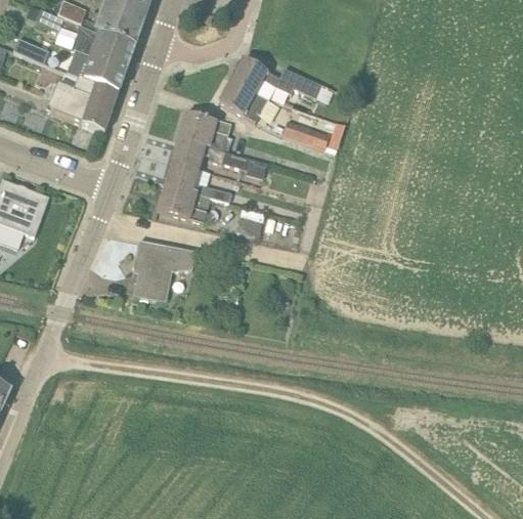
[(81,26),(86,9),(63,0),(57,16),(64,19),(77,25),(81,26)]
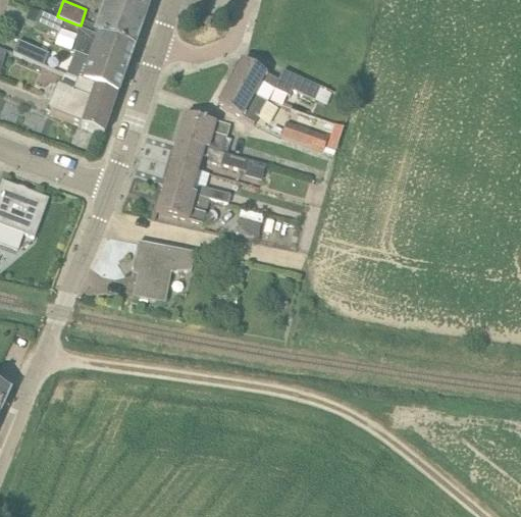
[(134,47),(148,6),(134,0),(104,0),(98,19),(94,31),(134,47)]
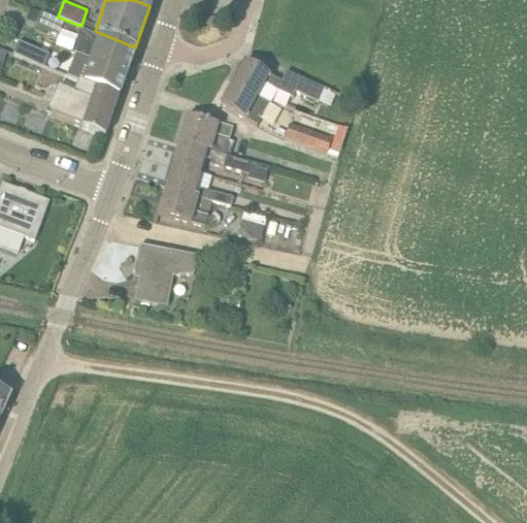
[(65,20),(58,17),(41,9),(36,21),(60,31),(65,20)]
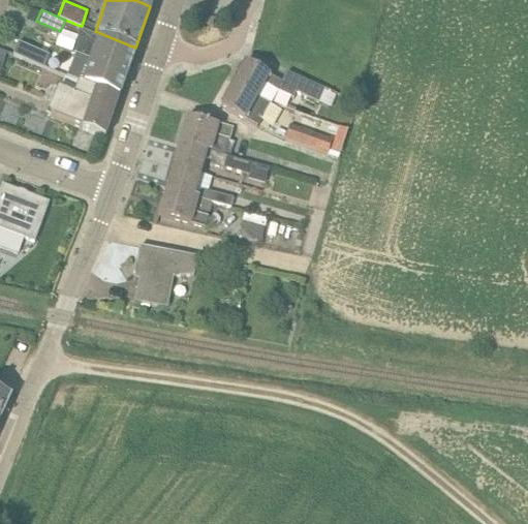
[(82,26),(78,25),(78,27),(78,33),(78,36),(76,40),(75,44),(74,49),(80,52),(126,72),(135,48),(95,31),(95,32),(82,26)]
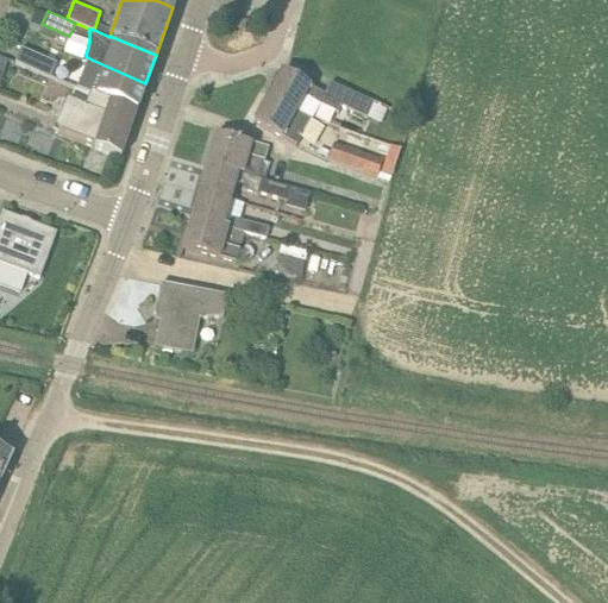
[(16,60),(56,76),(62,62),(22,44),(16,60)]
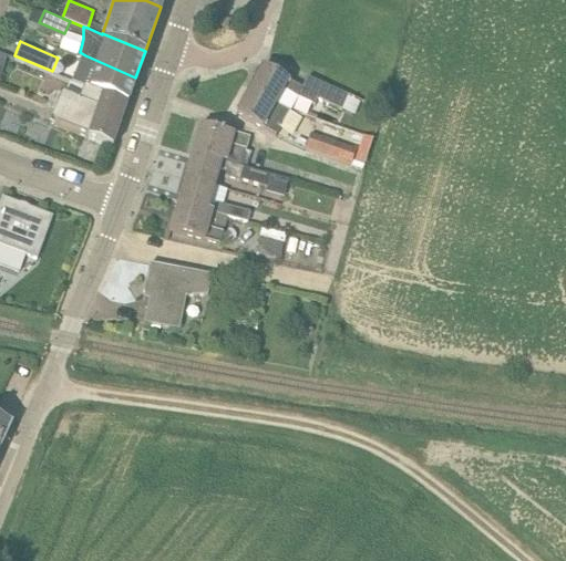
[(127,102),(135,78),(85,55),(76,80),(85,84),(99,90),(127,102)]
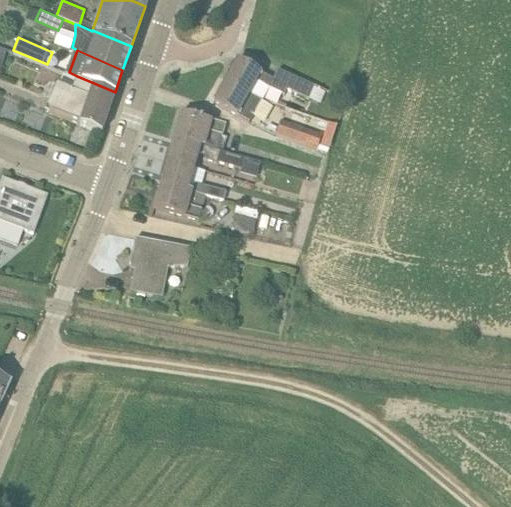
[(269,83),(272,77),(262,70),(255,66),(238,56),(226,78),(261,97),(269,83)]
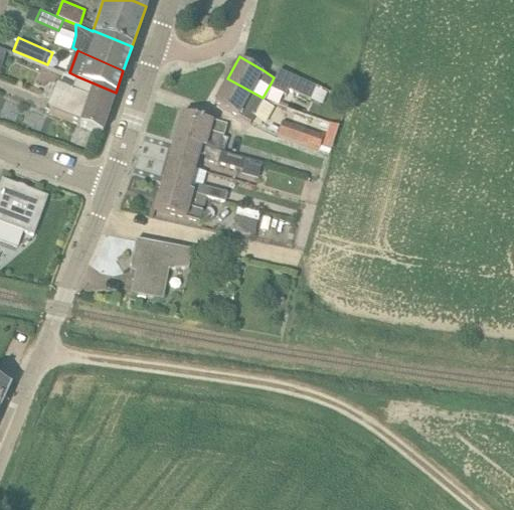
[(317,82),(283,67),(280,66),(274,77),(290,85),(311,96),(317,82)]
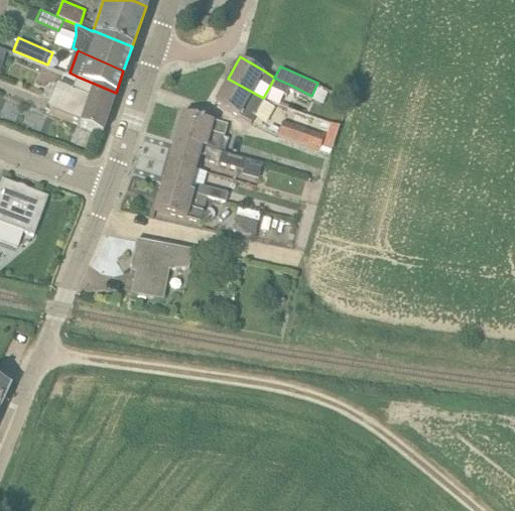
[(76,120),(90,82),(78,77),(73,89),(59,84),(49,110),(76,120)]
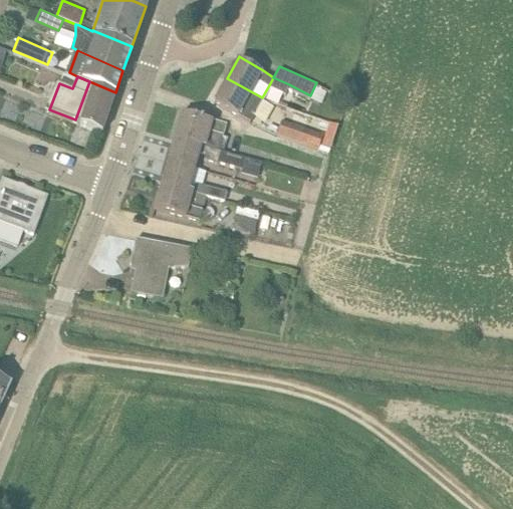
[(289,84),(273,77),(270,83),(286,90),(289,84)]
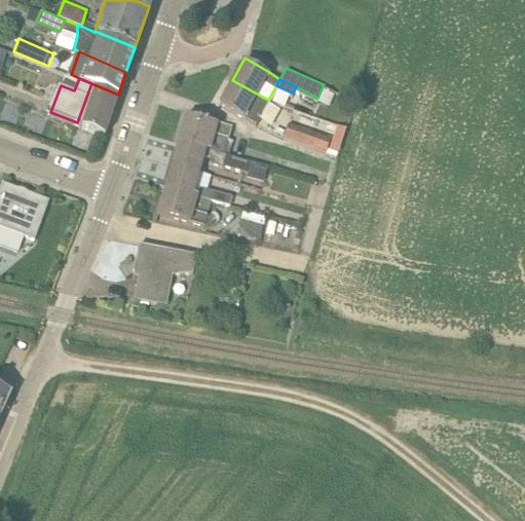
[(257,121),(268,100),(232,80),(220,102),(246,116),(246,115),(257,121)]
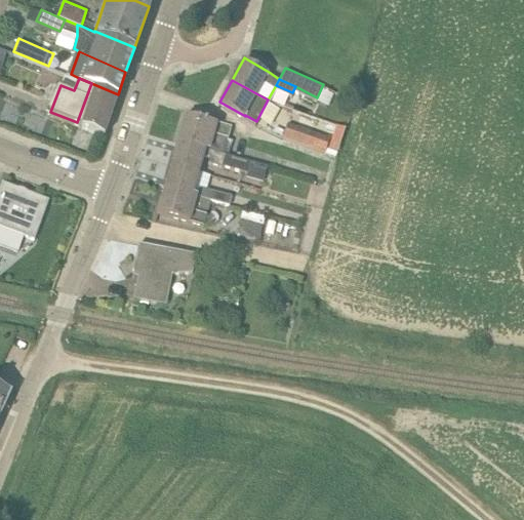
[(104,133),(118,94),(91,83),(77,122),(104,133)]
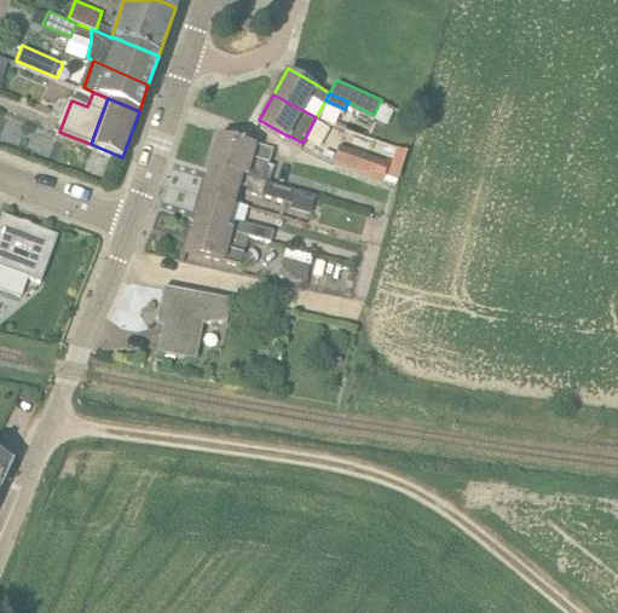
[(256,143),(242,139),(219,133),(211,162),(242,172),(247,173),(270,179),(276,162),(270,160),(273,146),(256,143)]
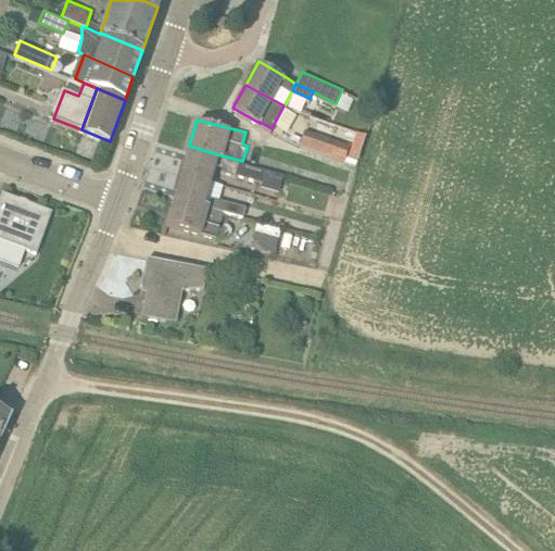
[(347,154),(350,143),(304,127),(300,142),(344,159),(347,154)]
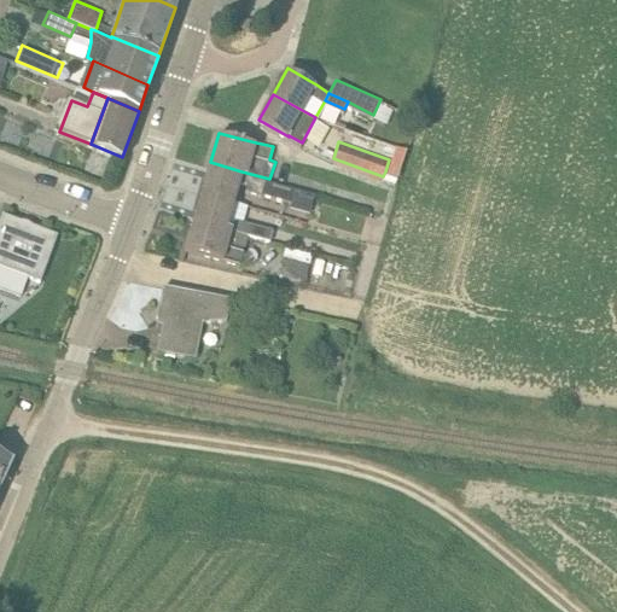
[(396,181),(407,147),(397,144),(388,172),(385,172),(383,176),(396,181)]
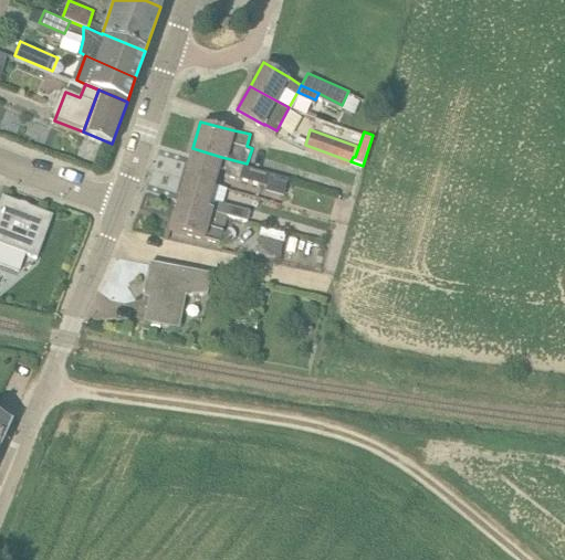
[(289,176),(247,164),(226,158),(221,157),(192,148),(186,173),(215,182),(216,182),(221,164),(228,166),(227,171),(268,182),(285,187),(289,176)]
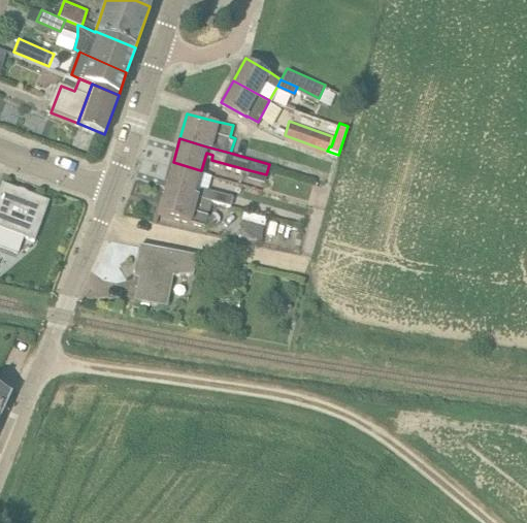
[(201,170),(200,170),(173,162),(166,186),(193,193),(198,194),(212,198),(231,203),(234,193),(208,186),(211,173),(201,170)]
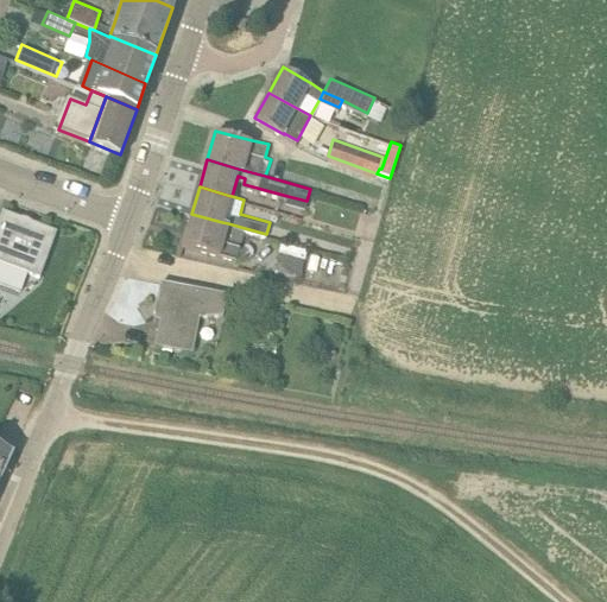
[(2,209),(0,215),(0,258),(39,273),(56,228),(2,209)]
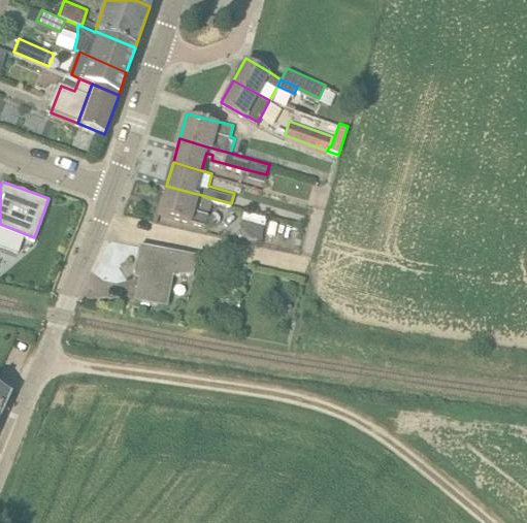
[(212,198),(198,194),(193,193),(166,186),(159,211),(192,221),(205,224),(212,198)]
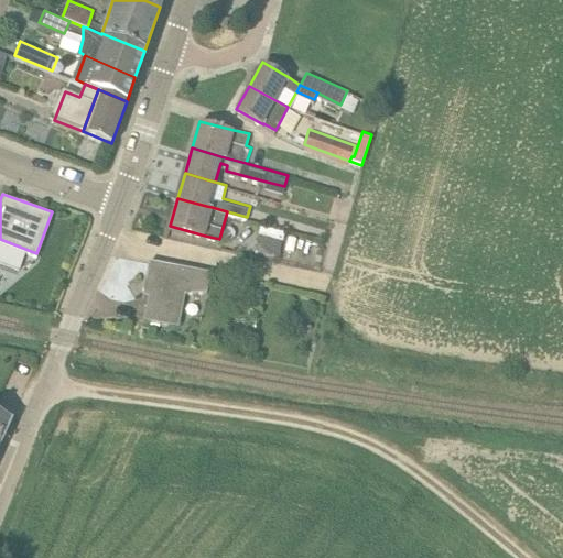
[(280,253),(285,228),(262,222),(257,247),(280,253)]
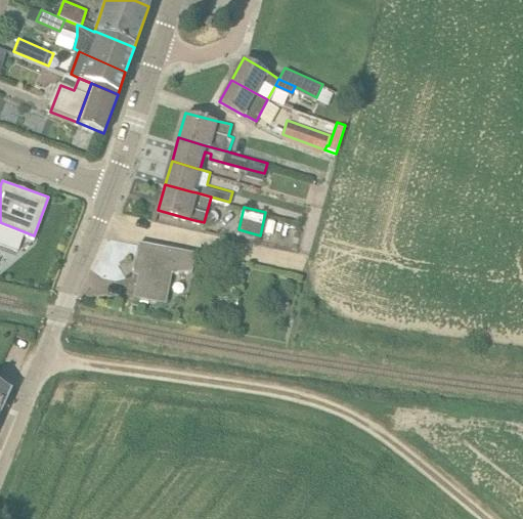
[(192,271),(197,252),(139,241),(133,272),(138,273),(133,295),(166,302),(172,270),(192,271)]
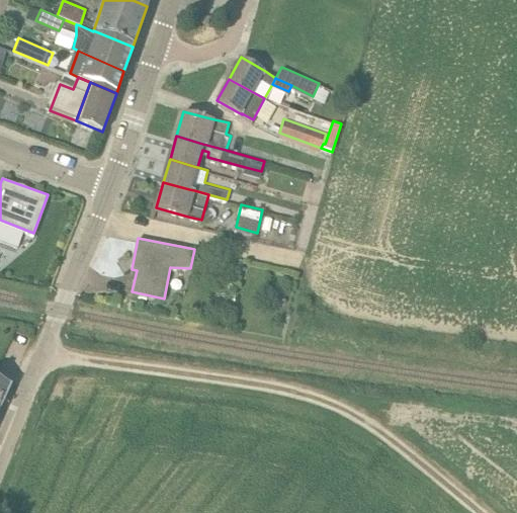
[(241,271),(243,259),(227,257),(226,269),(241,271)]
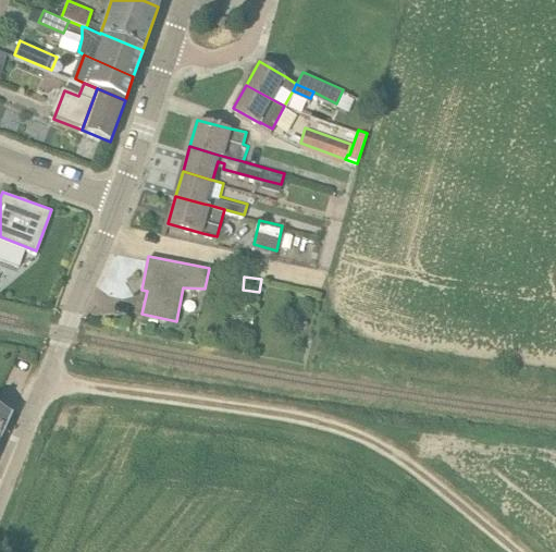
[(0,438),(11,415),(0,409),(0,438)]
